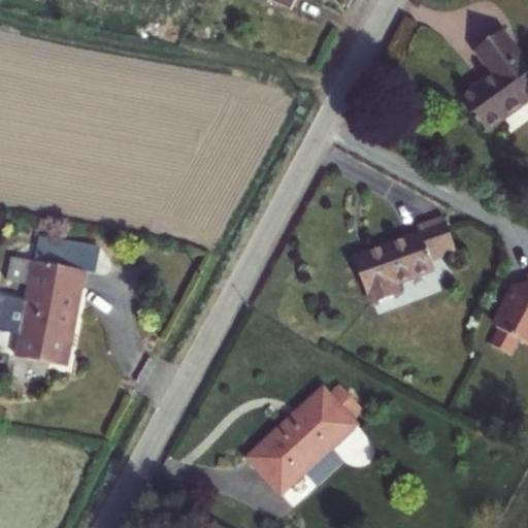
[(266,0),(291,11),(295,0),(266,0)]
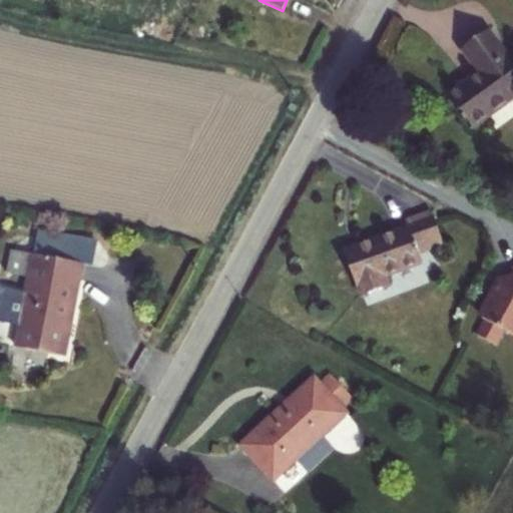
[(471,128),(512,97),(512,67),(487,32),(462,49),(480,74),(448,96),(471,128)]
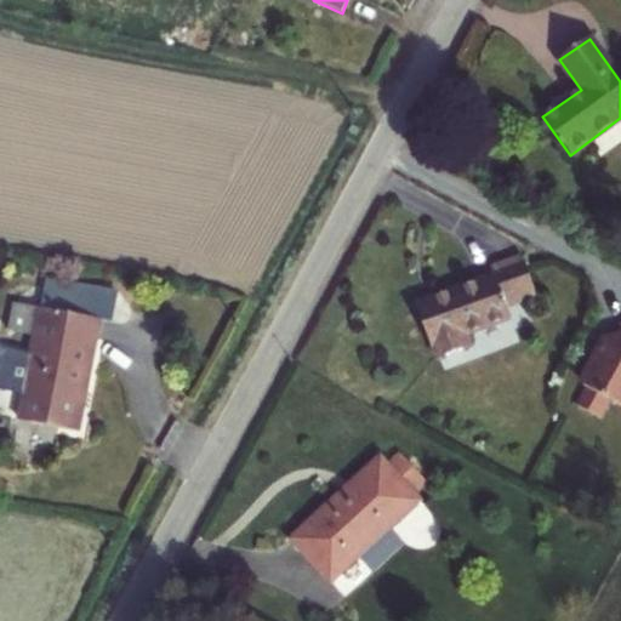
[(494,278),(420,305),(439,359),(468,347),(463,334),(510,318),(505,303),(535,292),(522,257),(491,268),(494,278)]
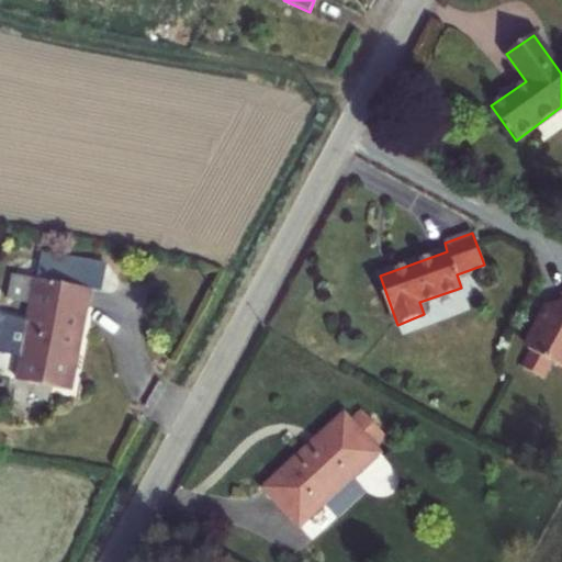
[(78,350),(89,288),(35,278),(17,380),(65,389),(72,349),(78,350)]
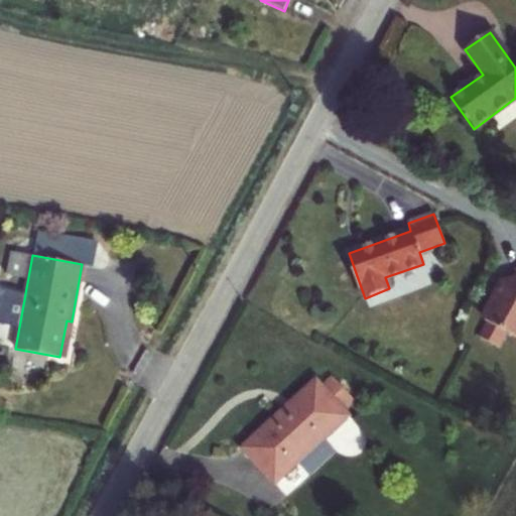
[(515,275),(515,281),(505,284),(485,321),(488,324),(480,339),(498,349),(506,334),(515,339),(515,270),(515,271),(515,275)]
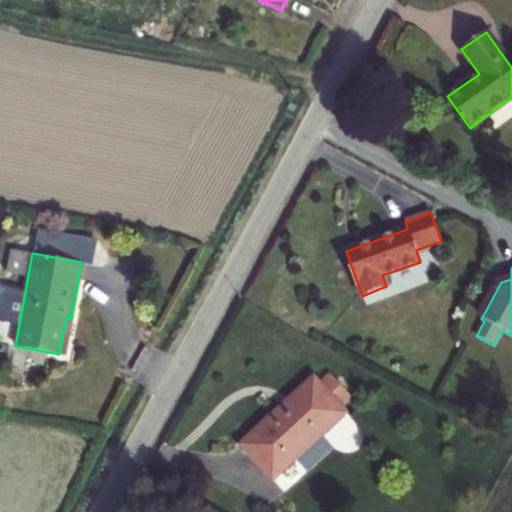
[(64,355),(71,319),(66,318),(59,354),(64,355)]
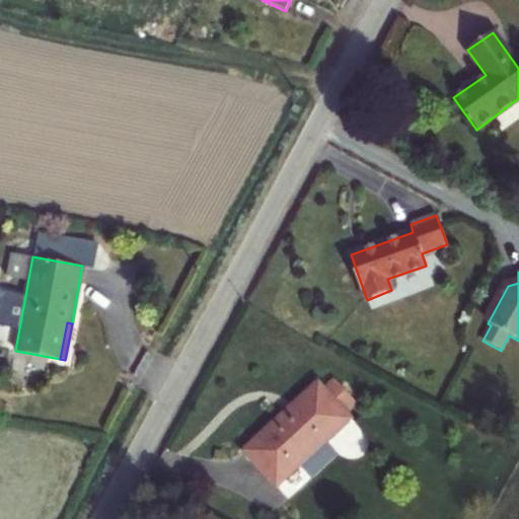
[(325,442),(350,419),(344,413),(355,402),(335,380),(323,390),(317,383),(243,451),(276,487),(299,465),(310,478),(337,454),(325,442)]
